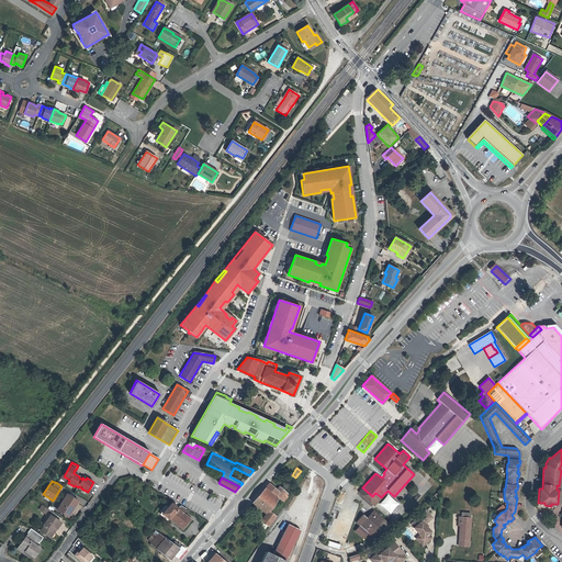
[(272,506),(277,497),(278,493),(287,498),(289,495),(279,486),(277,490),(269,483),(253,503),(260,509),(267,502),(272,506)]
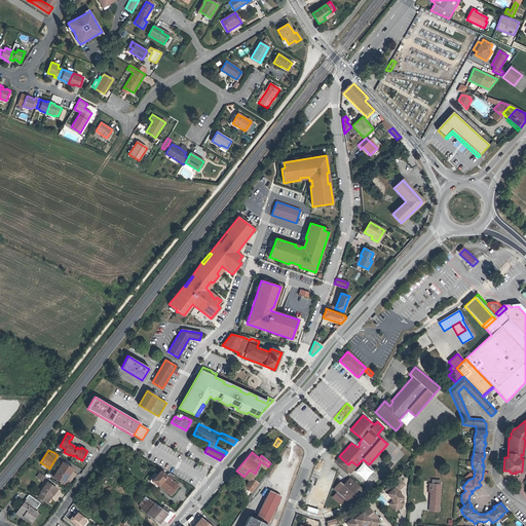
[(353,470),(348,464),(339,456),(336,460),(350,473),(353,470)]
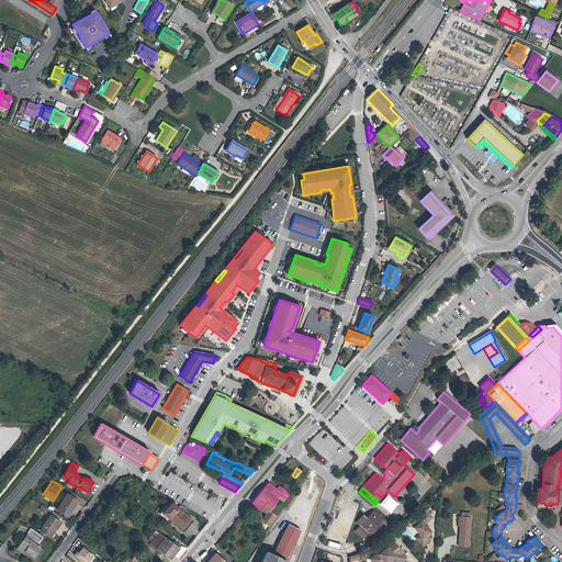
[(283,502),(287,498),(278,493),(277,497),(283,502)]
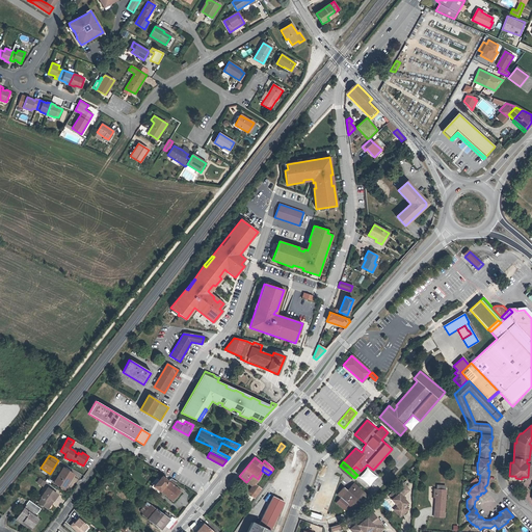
[(378,476),(368,468),(360,478),(371,486),(378,476)]
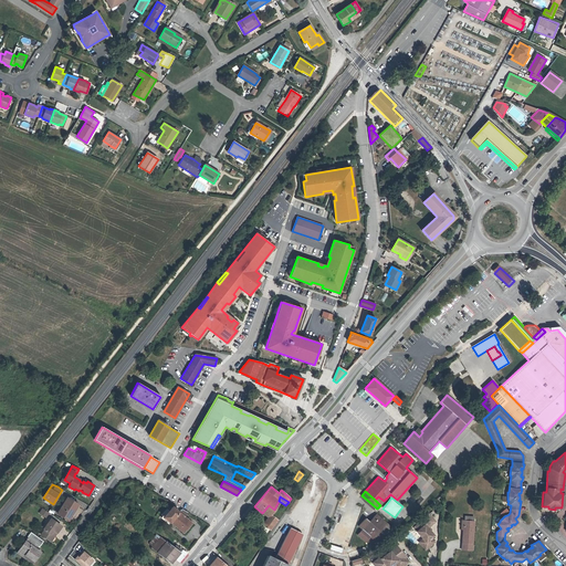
[(69,521),(72,515),(71,514),(76,504),(67,499),(58,514),(69,521)]
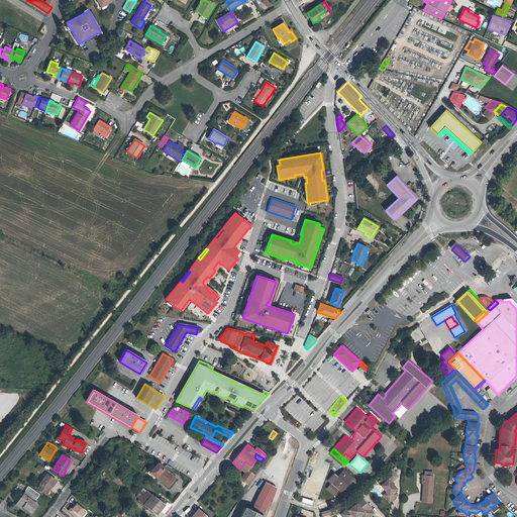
[(65,470),(66,471),(67,472),(73,461),(70,460),(65,470)]
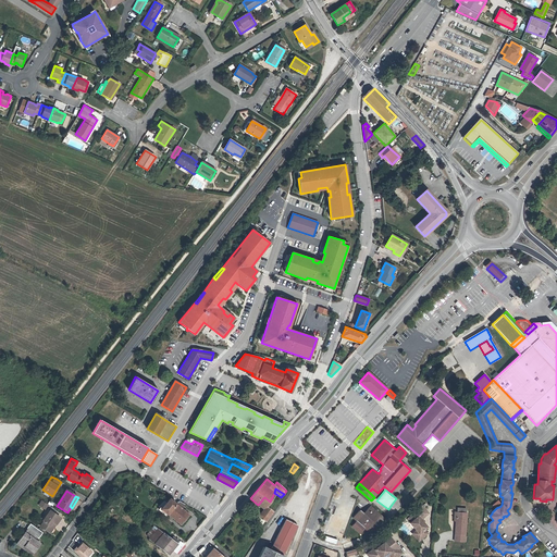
[(265,507),(270,502),(264,497),(258,505),(263,509),(256,521),(262,525),(272,511),(265,507)]
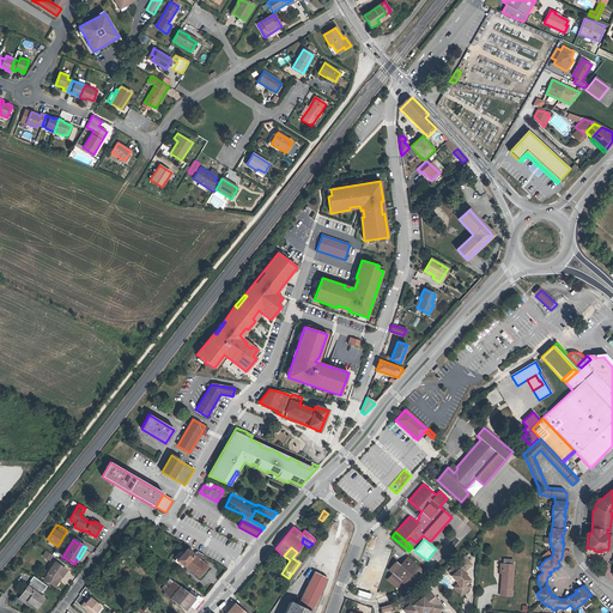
[(193,554),(188,551),(187,550),(177,560),(184,566),(184,565),(200,578),(208,569),(199,560),(204,556),(196,552),(195,553),(195,552),(193,554)]
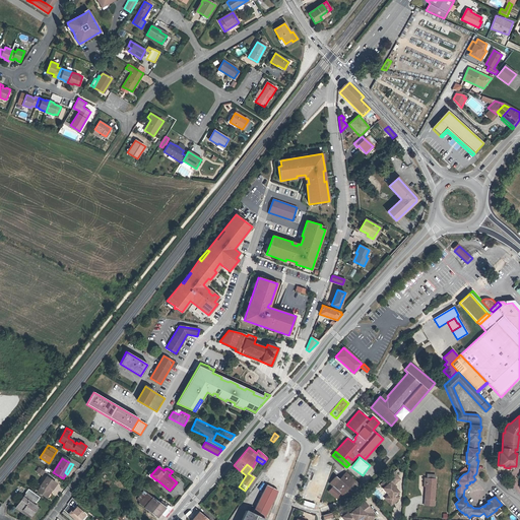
[(329,482),(346,499),(359,484),(345,472),(342,475),(343,477),(340,480),(339,478),(336,476),(329,482)]
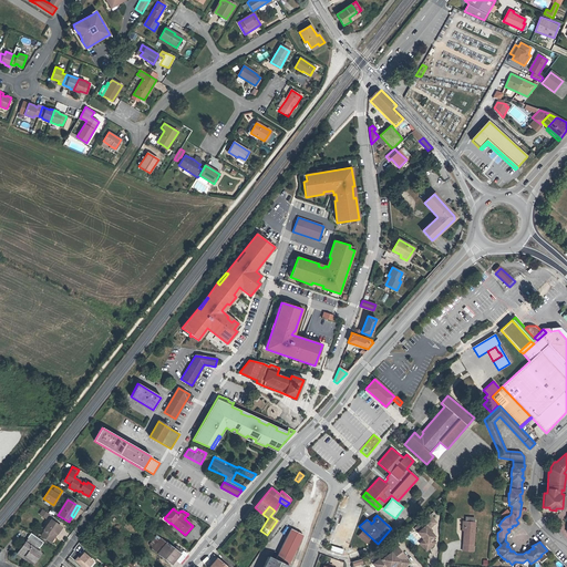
[(429,515),(414,527),(418,532),(416,533),(423,539),(430,547),(435,543),(432,539),(434,536),(431,532),(428,529),(430,528),(435,523),(429,515)]
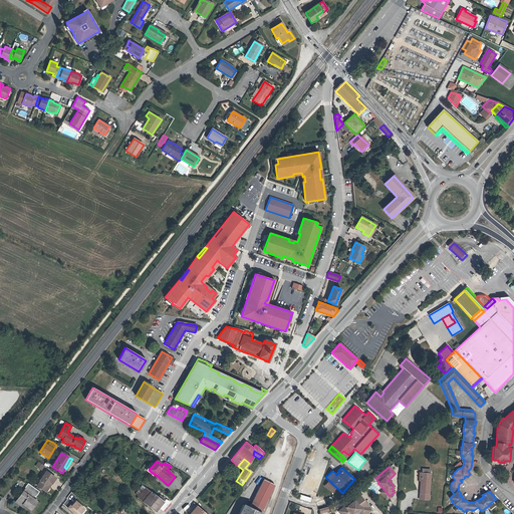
[(430,470),(425,469),(425,473),(422,473),(421,473),(421,480),(420,494),(429,494),(431,473),(430,473),(430,470)]
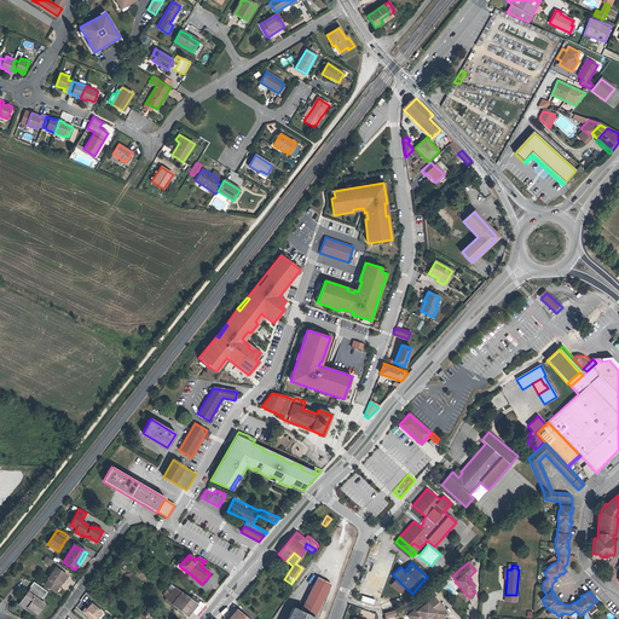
[(45,585),(53,591),(58,585),(57,584),(58,582),(61,584),(67,576),(56,568),(47,579),(48,579),(45,585)]
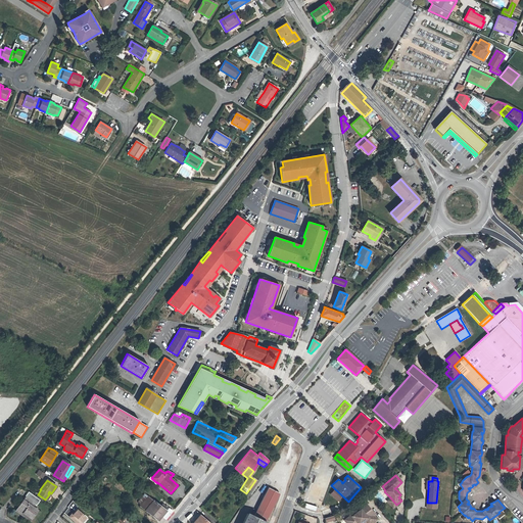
[(268,487),(253,516),(247,513),(242,522),(266,522),(280,493),(268,487)]
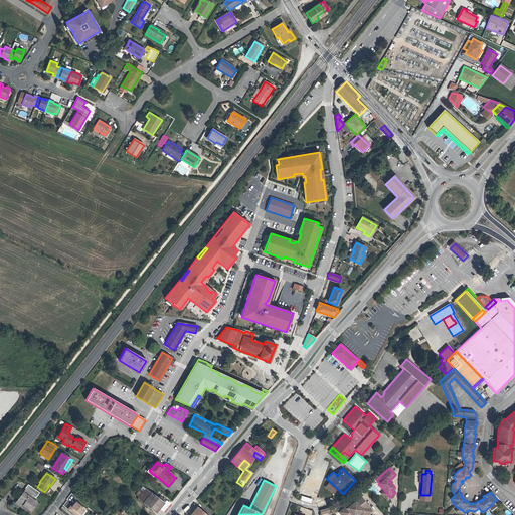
[(22,492),(18,497),(21,499),(18,502),(27,508),(25,510),(29,513),(37,503),(30,498),(31,497),(33,498),(33,497),(35,498),(39,492),(28,485),(25,489),(23,493),(22,492)]
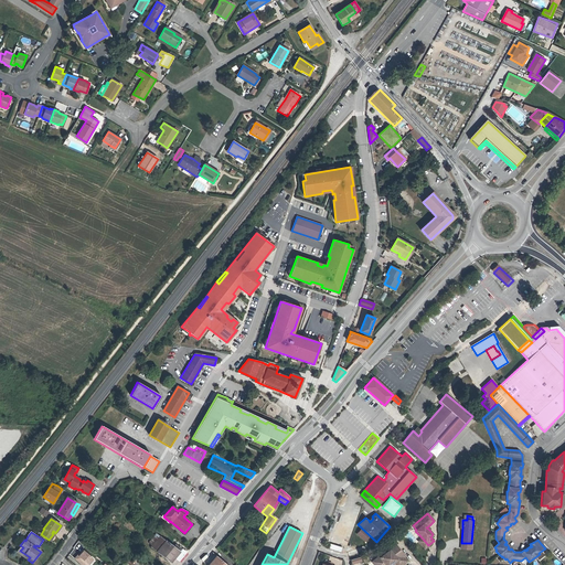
[(151,547),(157,552),(166,541),(157,534),(149,543),(152,545),(151,547)]
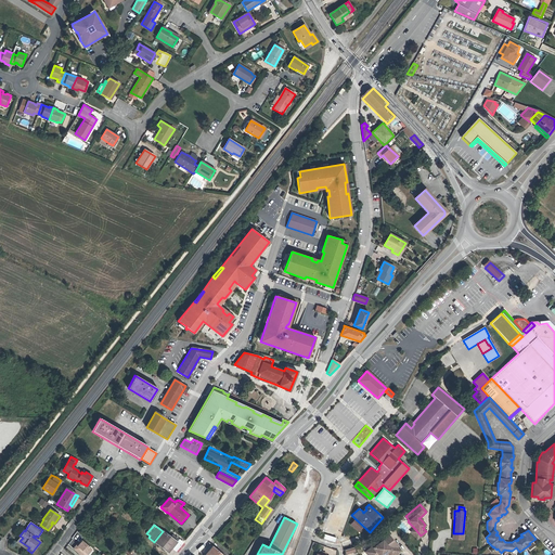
[(414,528),(411,531),(417,539),(421,536),(414,528)]
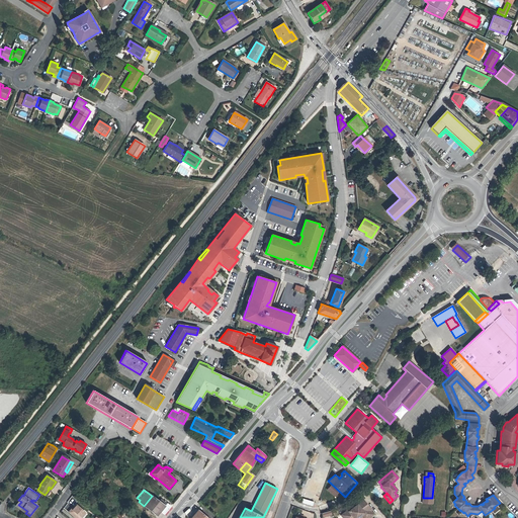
[(159,502),(152,496),(144,506),(157,516),(160,511),(164,514),(171,506),(161,499),(159,502)]
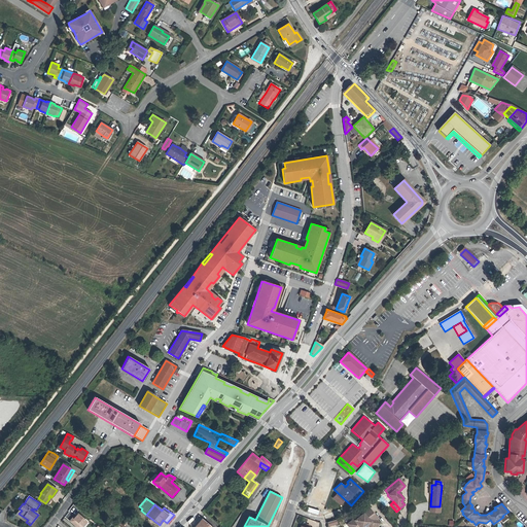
[(354,526),(355,526),(365,526),(367,524),(369,526),(375,526),(380,524),(377,520),(378,519),(367,506),(357,516),(358,517),(354,520),(354,519),(347,524),(349,526),(354,526)]
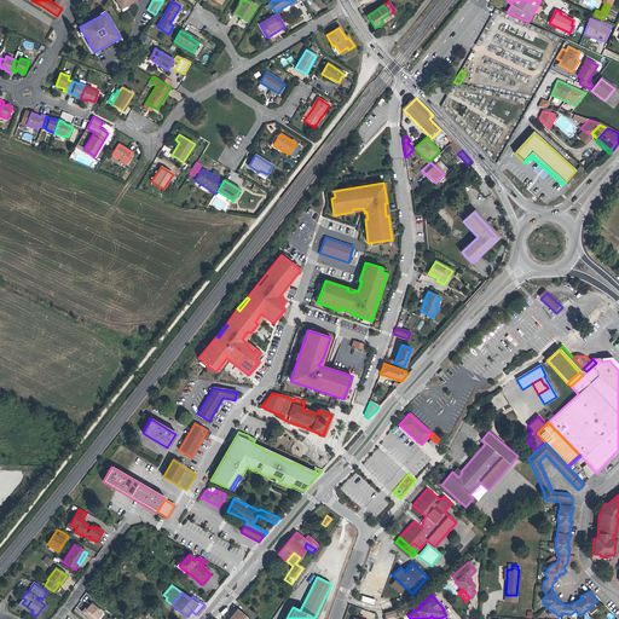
[(25,600),(22,597),(18,605),(30,613),(33,611),(22,603),(25,600)]
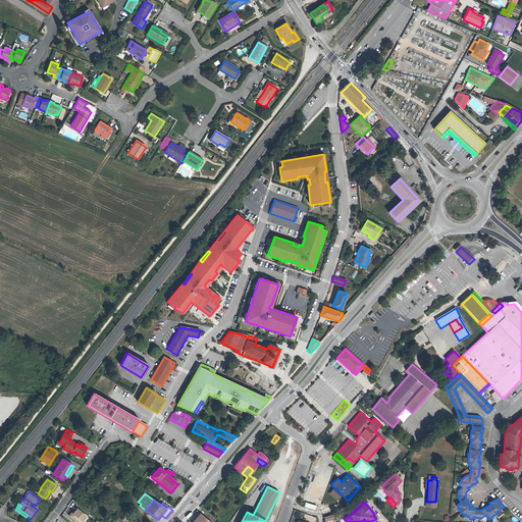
[(74,521),(82,521),(87,517),(76,508),(68,516),(74,521)]
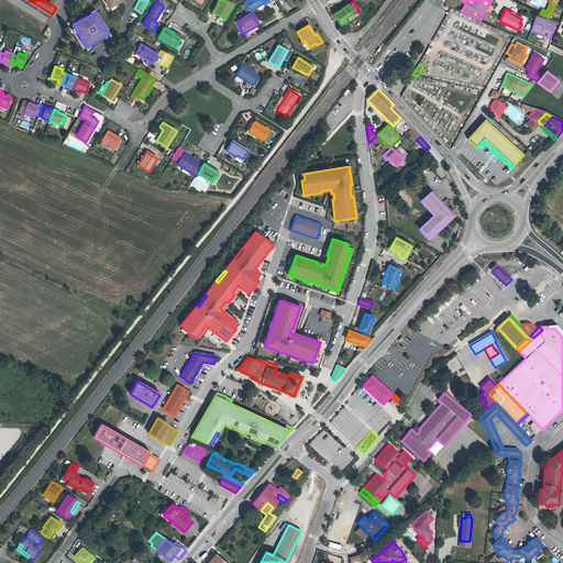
[(206,562),(209,562),(217,555),(214,553),(206,562)]
